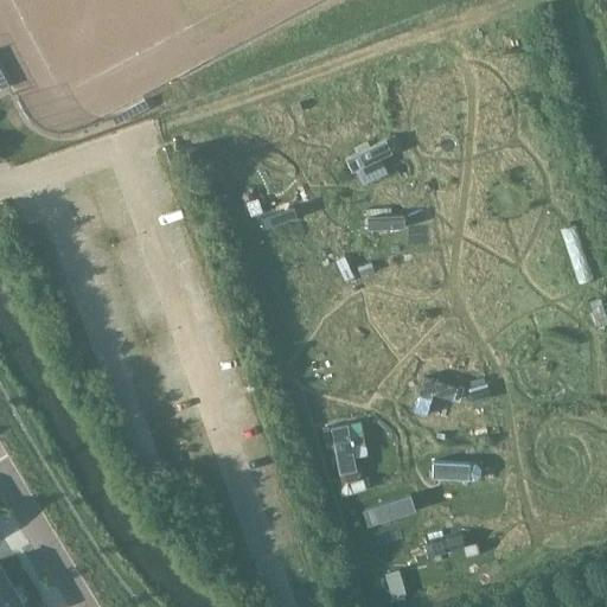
[(387,138),(345,159),(351,171),(393,151),(387,138)]
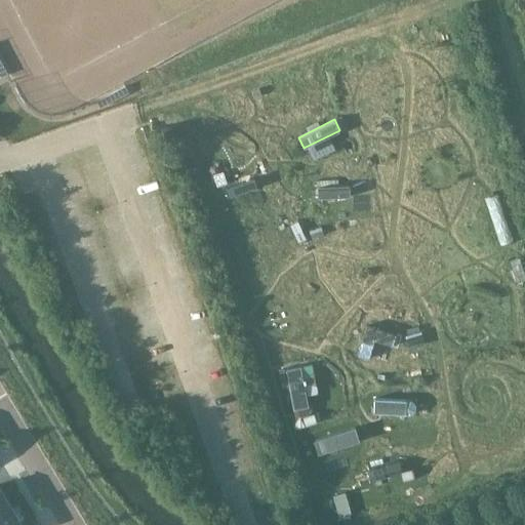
[(350,186),(318,187),(318,198),(350,196),(350,186)]
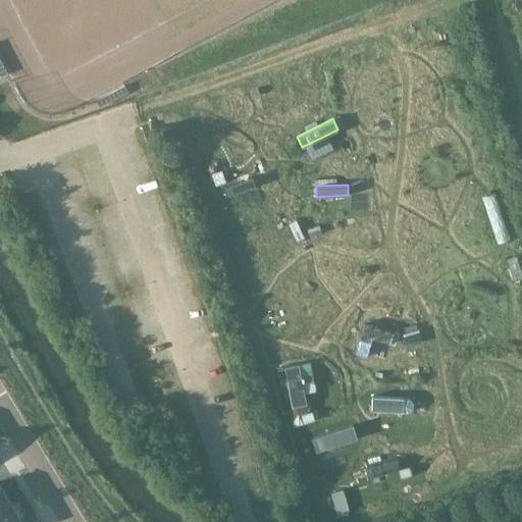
[(363,323),(355,353),(366,357),(373,338),(389,344),(394,332),(363,323)]
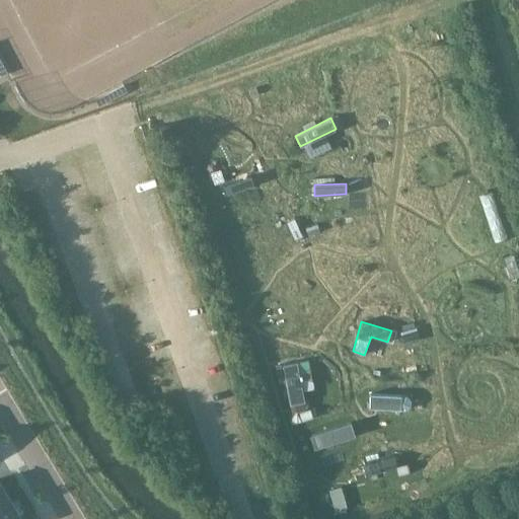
[(297,363),(282,365),(290,404),(304,402),(297,363)]
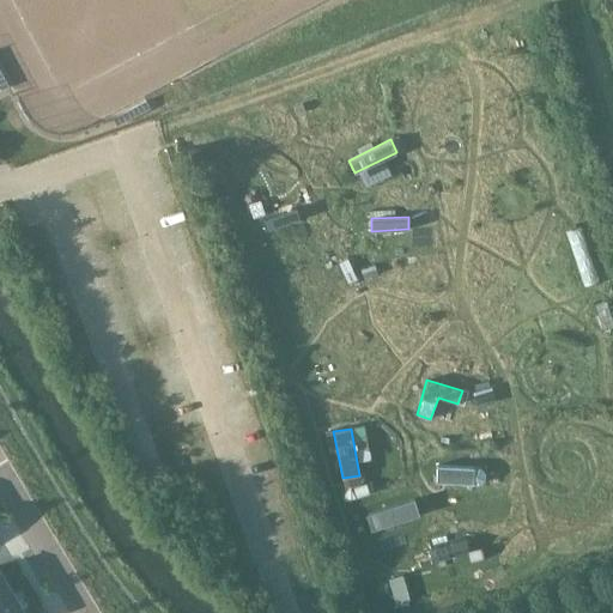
[(437,465),(436,483),(483,484),(483,466),(437,465)]
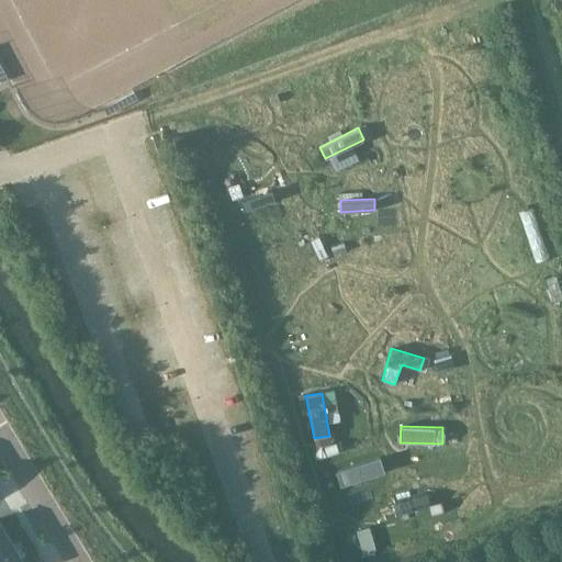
[(379,457),(338,470),(343,486),(384,473),(379,457)]
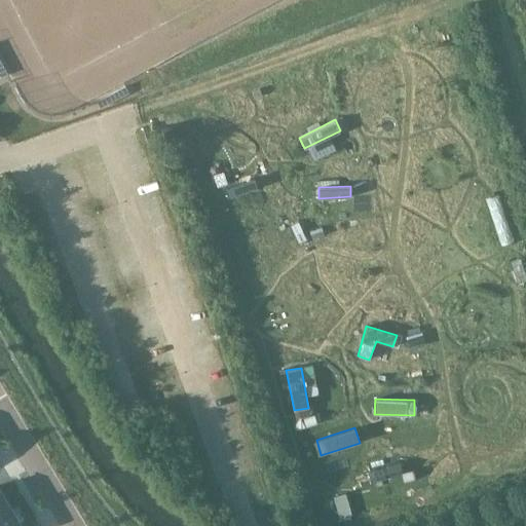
[(368,462),(363,472),(383,485),(388,477),(368,462)]
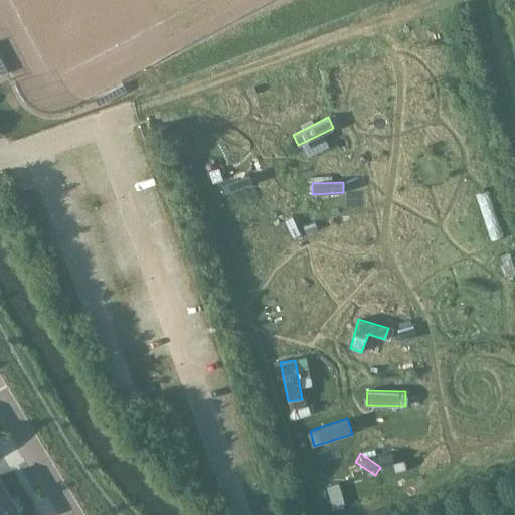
[(18,514),(7,496),(0,500),(0,514),(18,514)]
